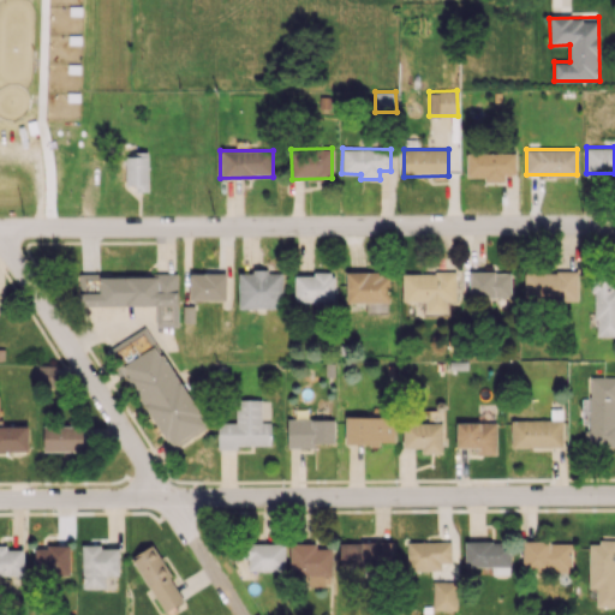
[(515,153),(466,154),(467,177),(485,177),(485,181),(505,181),(505,175),(515,174),(515,153)]
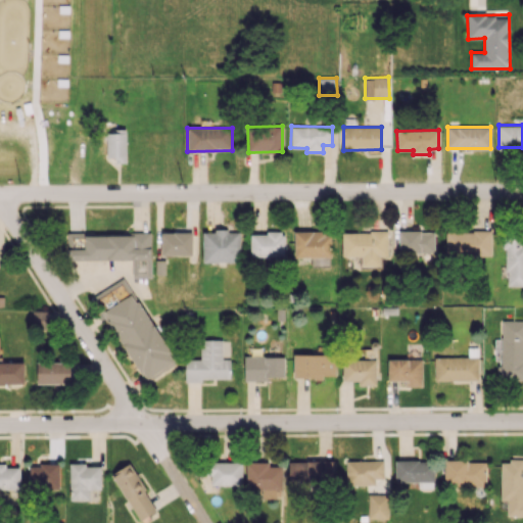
[(126,131),(106,131),(106,157),(114,157),(115,162),(127,162),(126,131)]
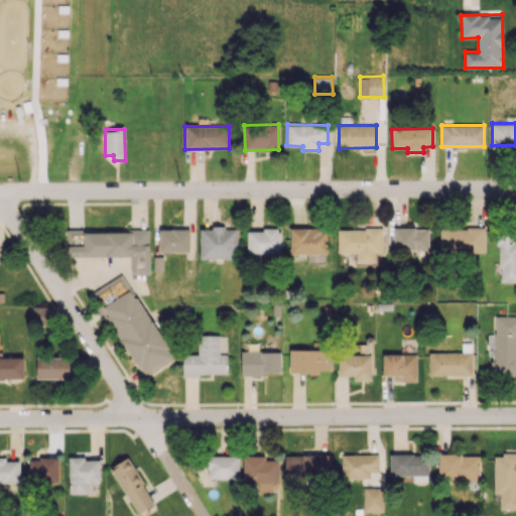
[(201,259),(237,258),(236,228),(200,228),(201,259)]
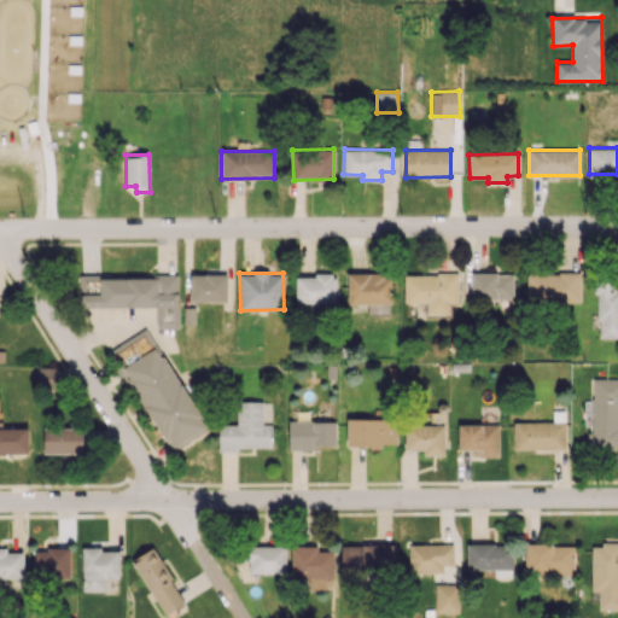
[(348,304),(368,304),(368,312),(390,313),(390,274),(348,273),(348,304)]
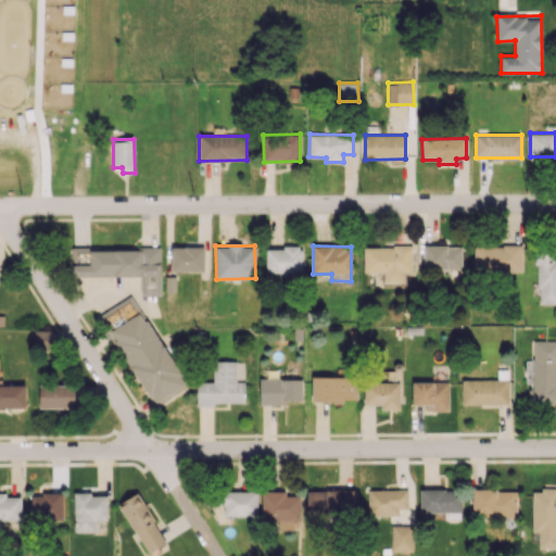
[(364,245),(364,273),(384,273),(384,282),(403,283),(404,272),(412,272),(413,247),(364,245)]
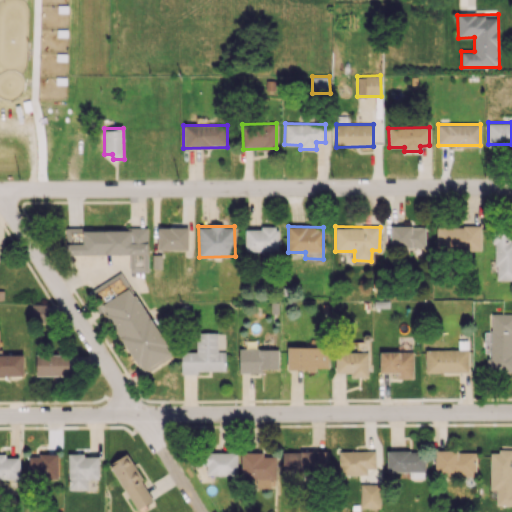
[(425,226),(391,226),(391,247),(425,248),(425,226)]
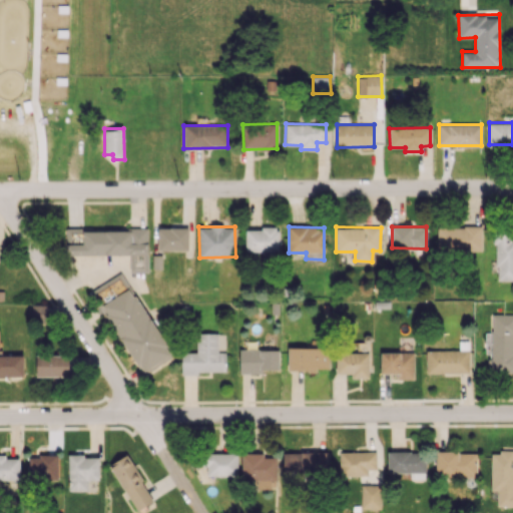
[(482,250),(481,226),(437,227),(438,251),(482,250)]
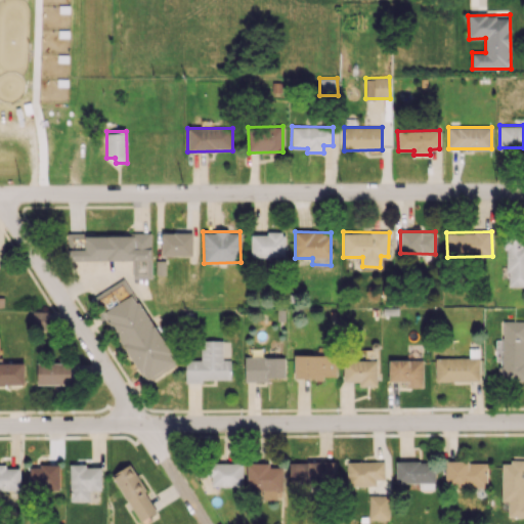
[(192,255),(192,232),(161,232),(162,256),(192,255)]
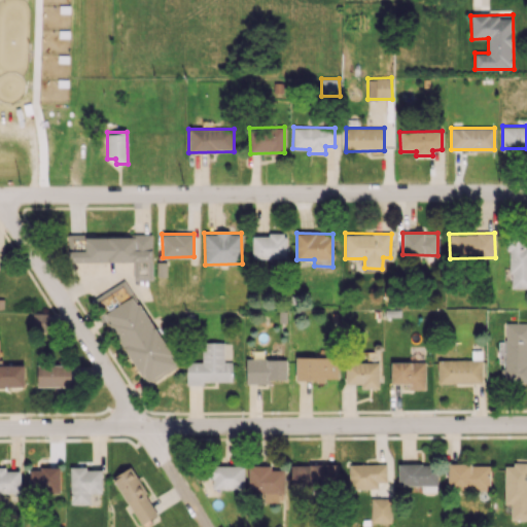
[(133,261),(134,279),(152,279),(151,235),(68,236),(68,262),(133,261)]
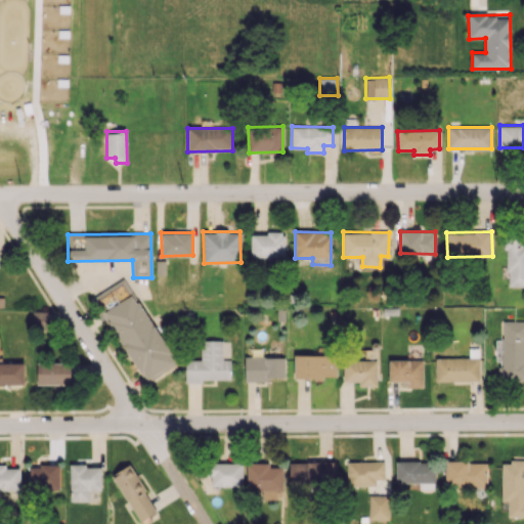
[(251,233),(251,257),(285,256),(285,233),(251,233)]
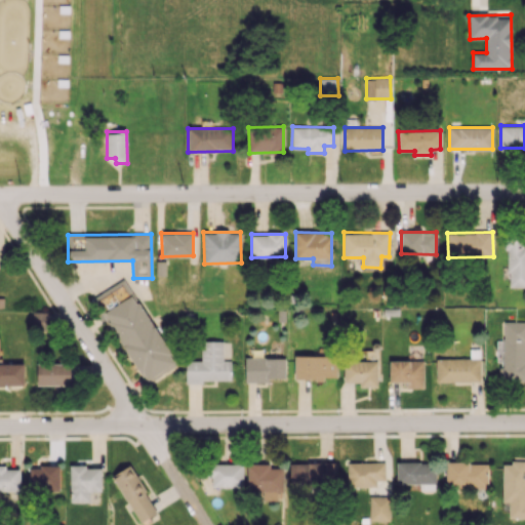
[(524,286),(524,245),(523,245),(523,238),(507,238),(508,287),(524,286)]
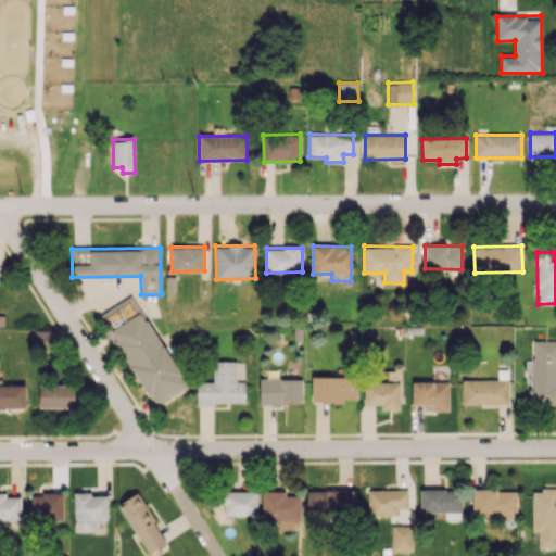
[(101,314),(152,406),(187,387),(135,294),(101,314)]
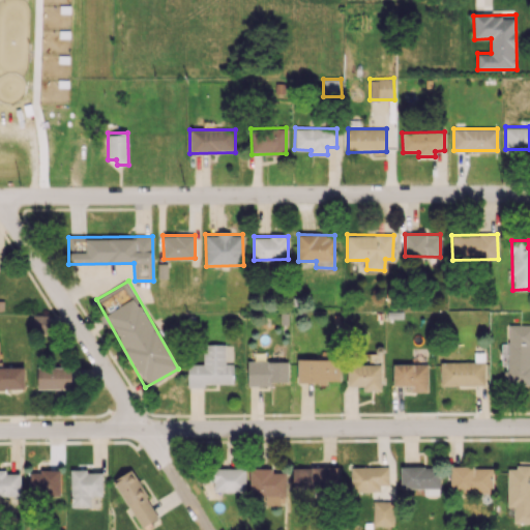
[(33,331),(48,331),(48,315),(33,315),(33,331)]
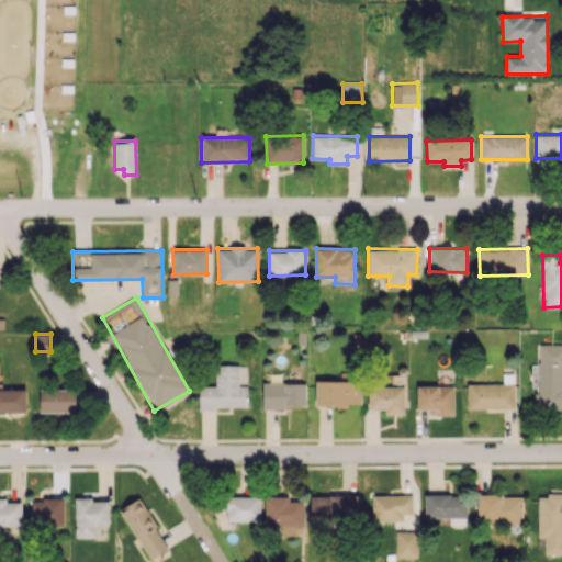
[(561,407),(561,344),(538,344),(538,407),(561,407)]
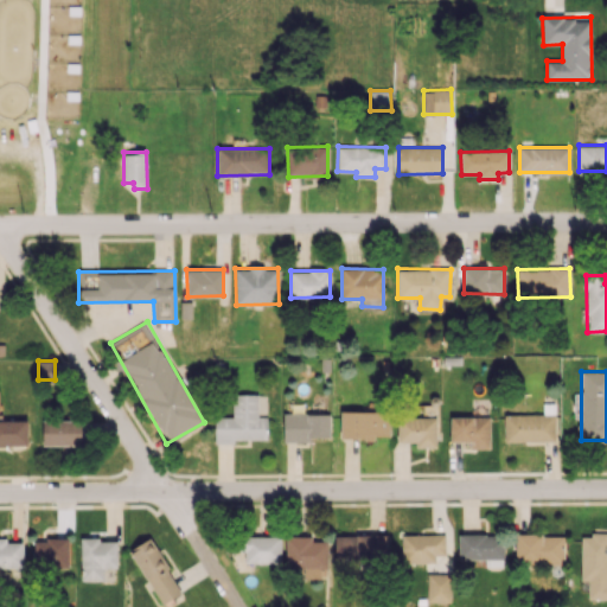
[(232,416),(215,416),(215,441),(268,440),(267,416),(259,416),(257,394),(232,395),(232,416)]
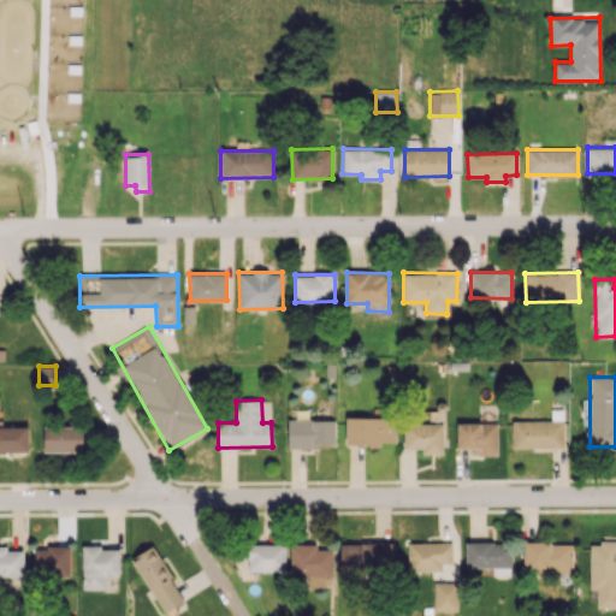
[(395,442),(395,418),(345,416),(345,445),(383,445),(383,442),(395,442)]
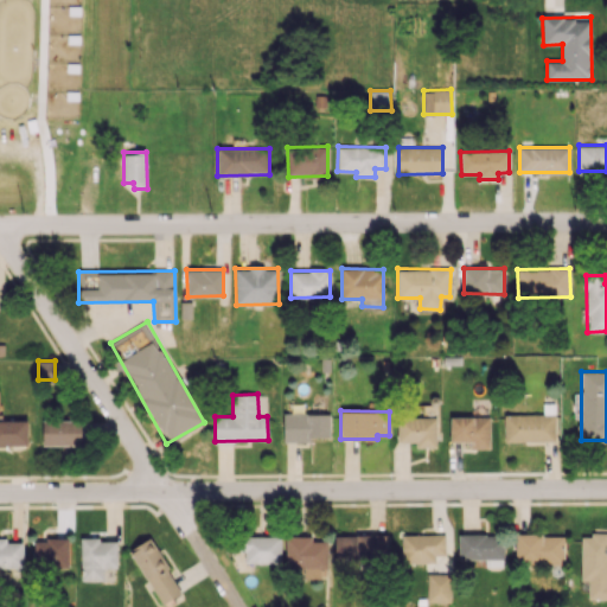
[(283,442),(312,442),(312,436),(330,436),(330,414),(283,414),(283,442)]
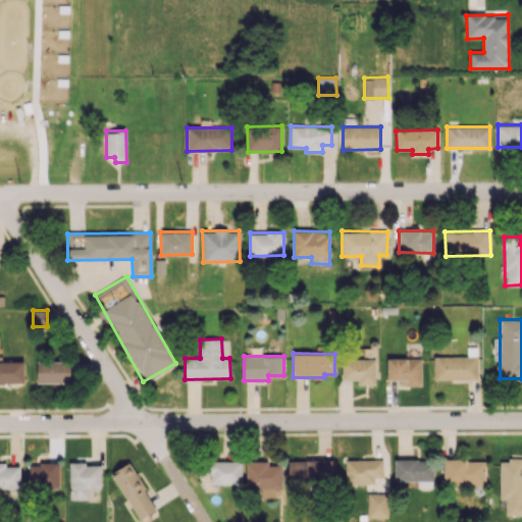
[(422,359),(387,358),(386,379),(404,379),(404,385),(421,385),(422,359)]
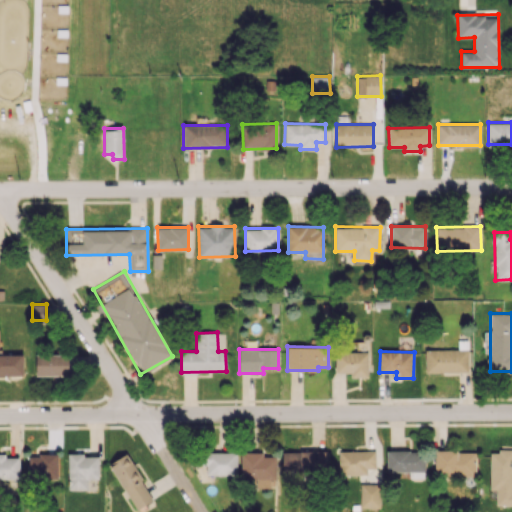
[(23,354),(0,354),(0,375),(23,375),(23,354)]
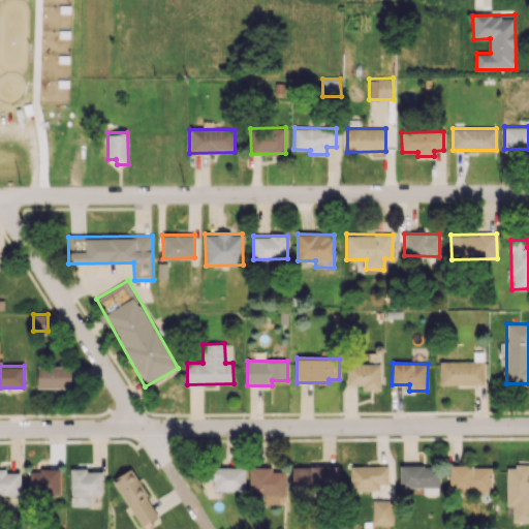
[(37,367),(37,389),(71,387),(71,366),(37,367)]
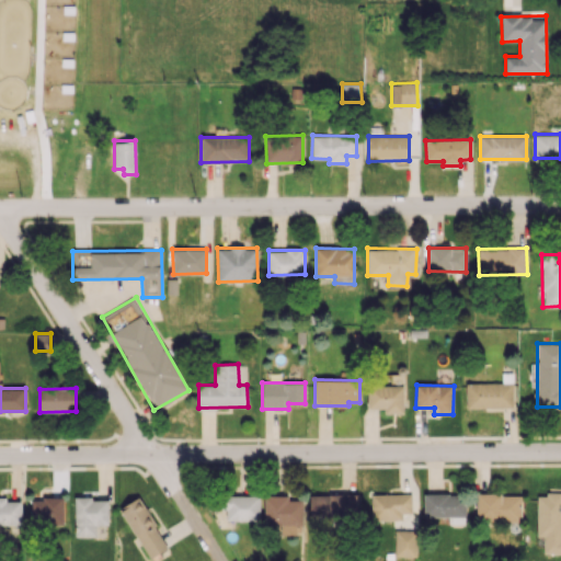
[(309,495),(310,518),(358,516),(357,493),(309,495)]
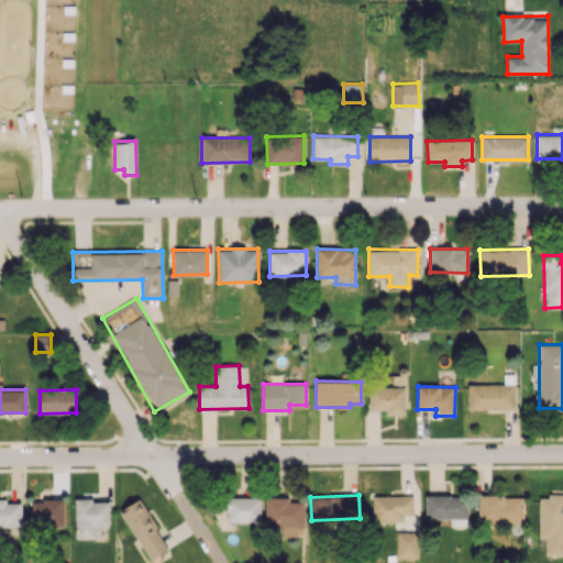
[(424,496),(426,519),(467,518),(467,495),(424,496)]
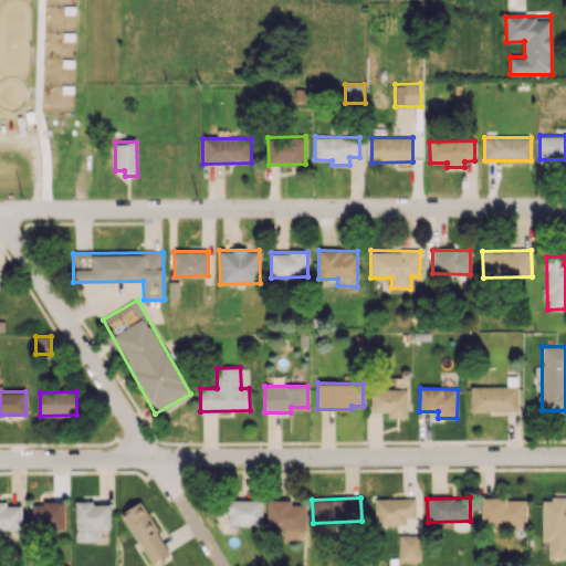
[(565,498),(542,498),(542,541),(548,541),(548,558),(565,557),(565,498)]
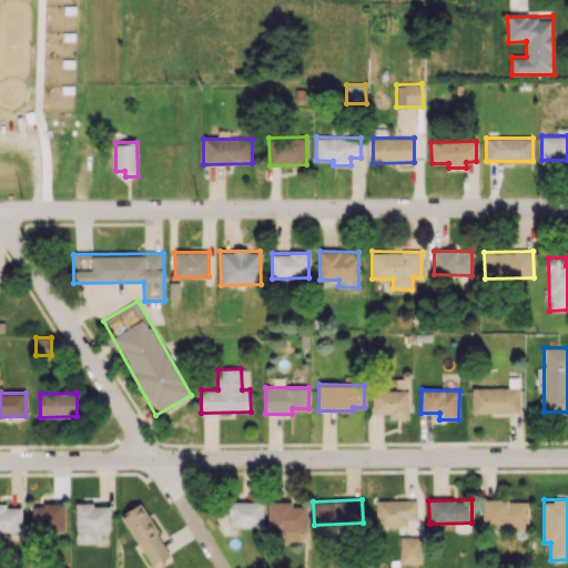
[(376,527),(407,527),(407,520),(416,520),(417,500),(376,500),(376,527)]
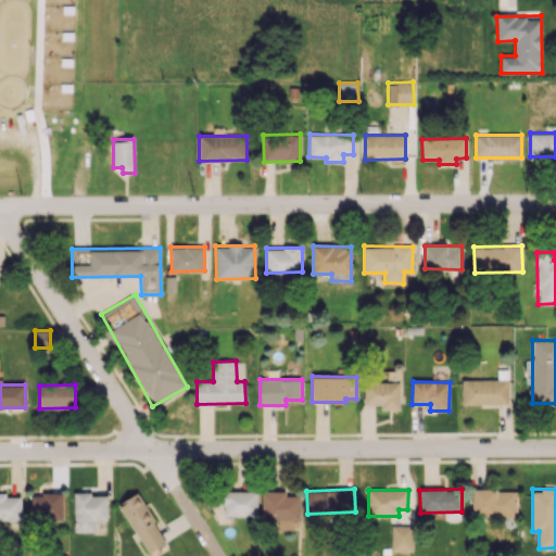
[(517,491),(472,490),(472,517),(517,517),(517,491)]
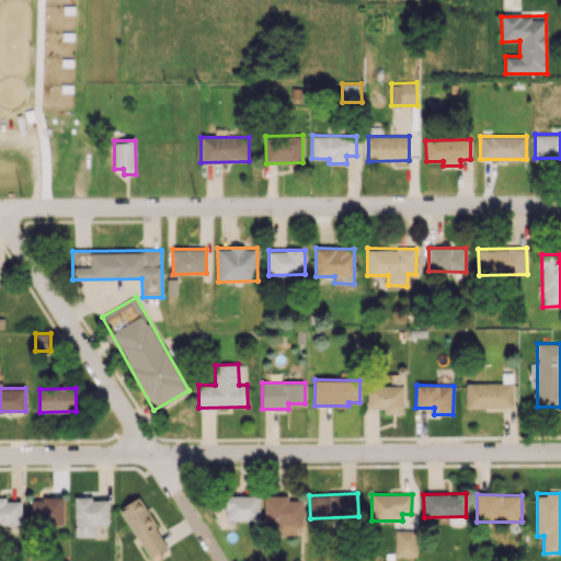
[(260,495),(220,495),(219,511),(226,511),(226,519),(260,521),(260,495)]
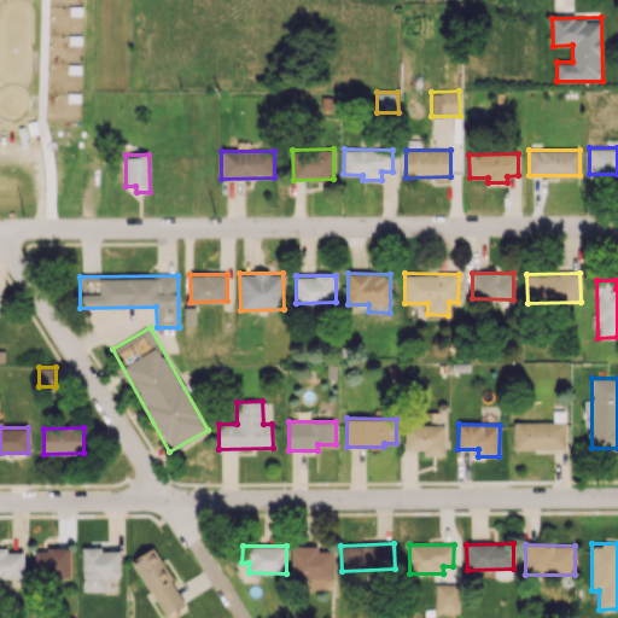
[(291,577),(309,578),(309,588),(333,588),(334,552),(319,551),(319,546),(291,546),(291,577)]
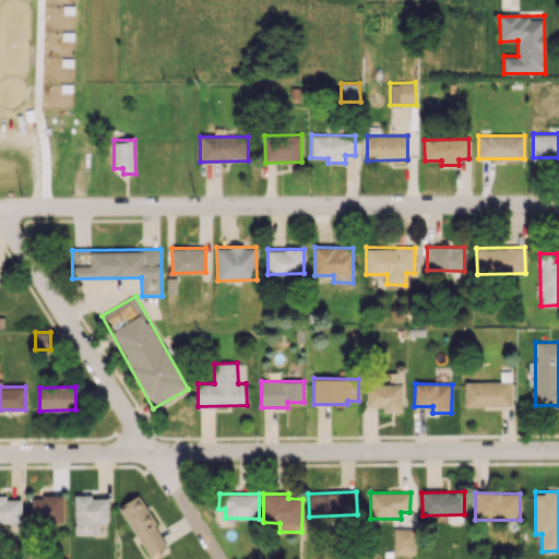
[(74,496),(74,534),(95,534),(95,523),(108,523),(107,498),(92,499),(92,495),(74,496)]
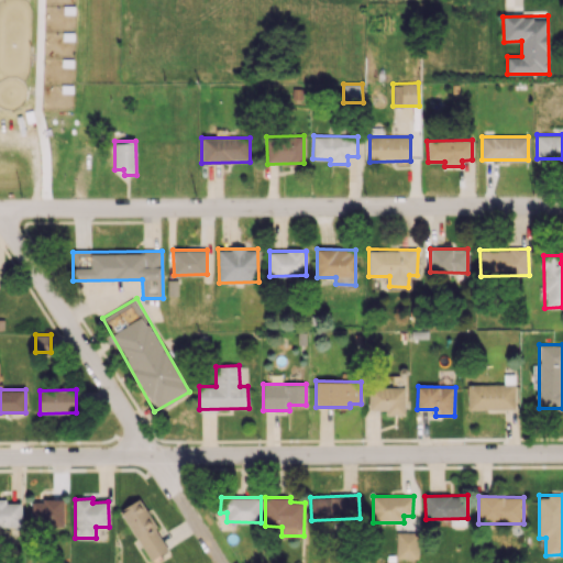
[(64,527),(64,500),(32,499),(31,526),(64,527)]
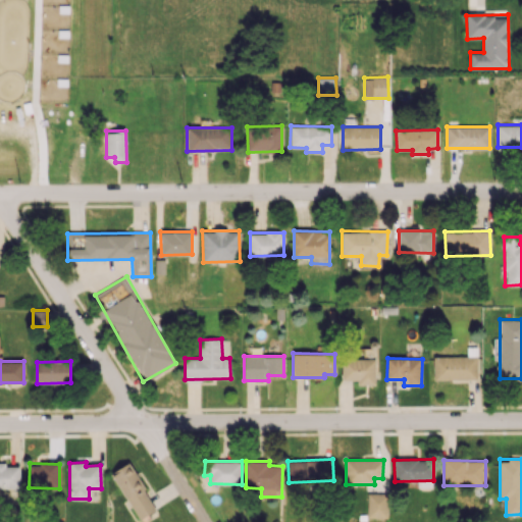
[(111,473),(140,520),(157,509),(128,463),(111,473)]
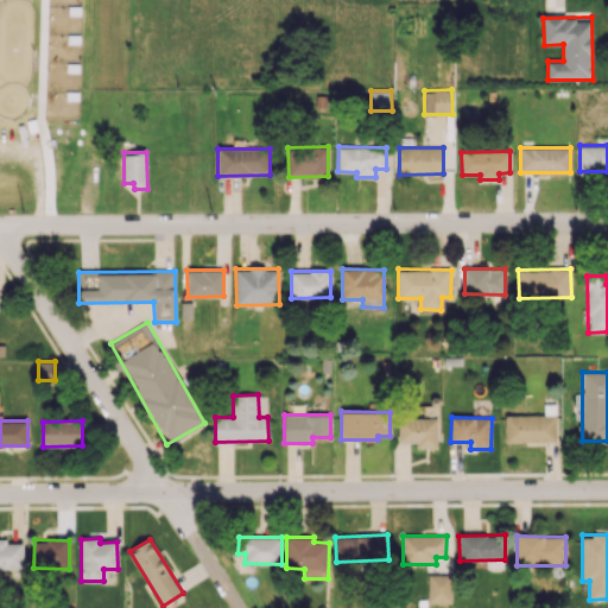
[(0,568),(23,569),(23,542),(0,540),(0,568)]
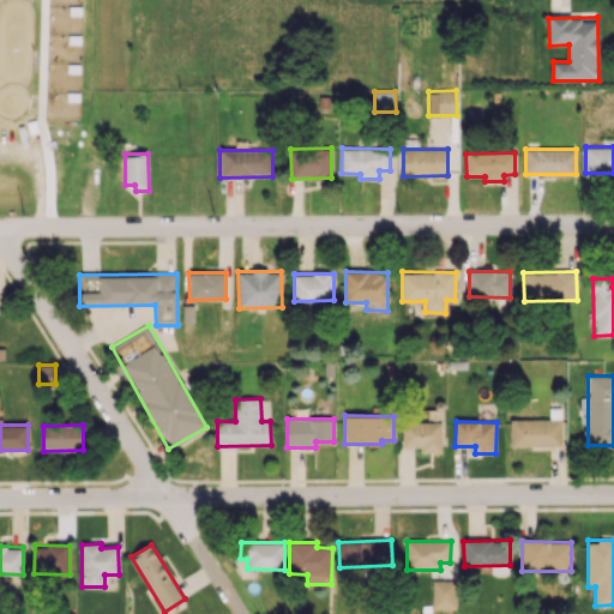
[(456,581),(433,581),(432,609),(456,609),(456,581)]
